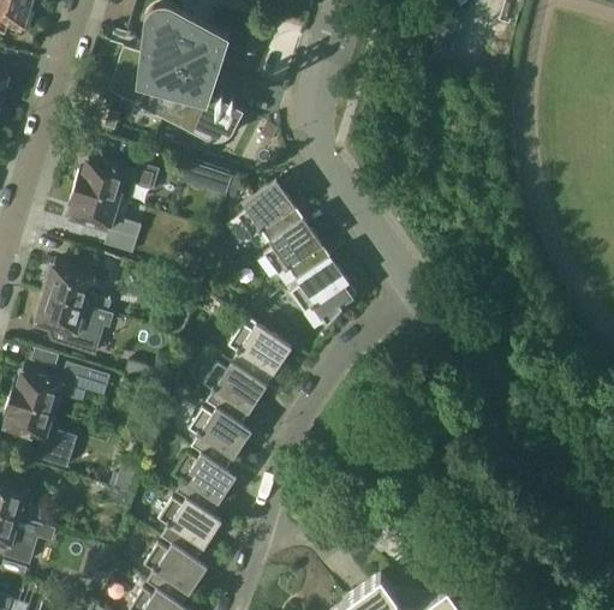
[(29,13),(34,1),(30,0),(0,0),(0,33),(5,35),(7,25),(18,29),(24,31),(24,29),(28,29),(33,15),(29,13)]
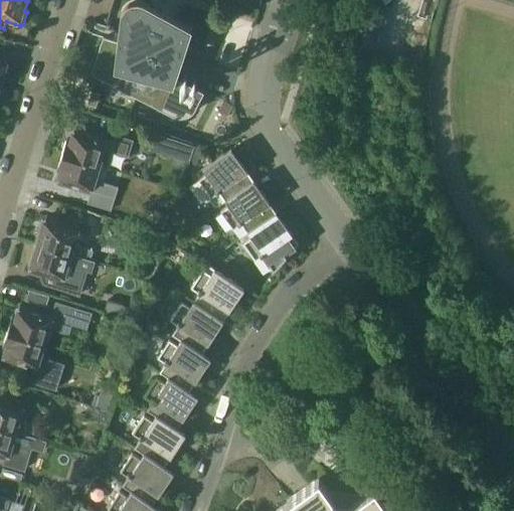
[(105,39),(93,76),(129,95),(132,82),(142,86),(138,100),(155,108),(160,97),(169,101),(165,114),(177,120),(179,120),(183,120),(188,119),(191,117),(194,114),(197,109),(203,95),(194,91),(196,86),(186,80),(183,84),(175,80),(179,69),(191,31),(141,5),(139,5),(137,5),(134,6),(132,6),(130,7),(128,8),(127,10),(125,12),(124,13),(123,14),(123,16),(121,27),(120,35),(114,33),(111,41),(105,39)]
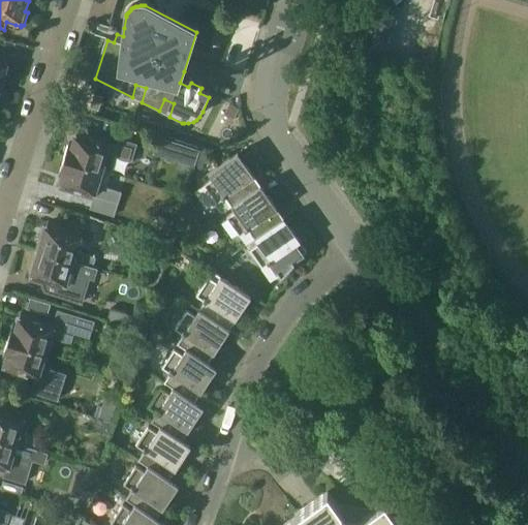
[(99,33),(98,37),(107,40),(114,42),(117,34),(118,32),(100,27),(98,32),(99,33)]
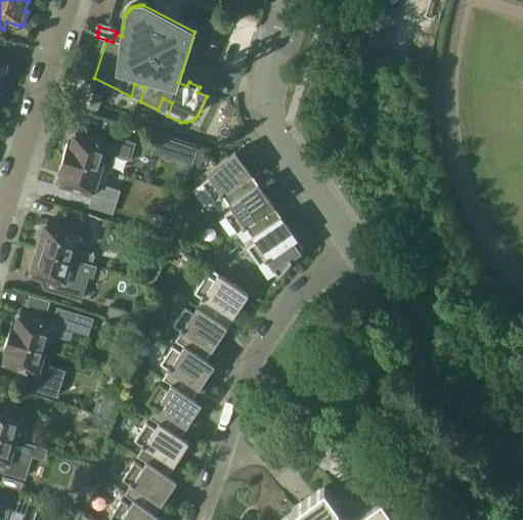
[(0,90),(0,91),(3,82),(6,82),(9,70),(7,69),(8,67),(0,63),(0,90)]
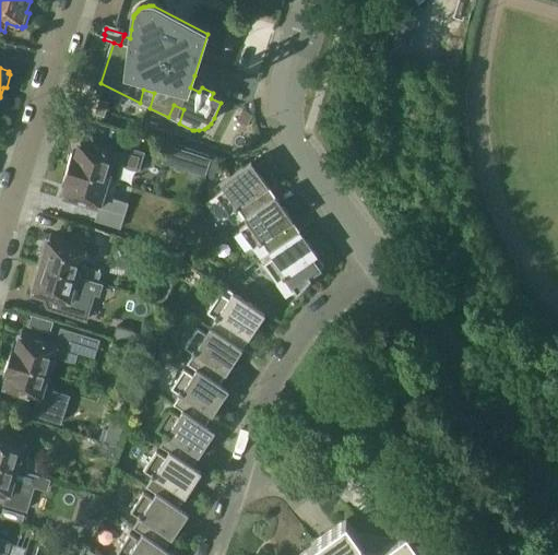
[(74,155),(69,172),(108,184),(118,186),(123,168),(135,173),(139,163),(82,145),(78,156),(74,155)]
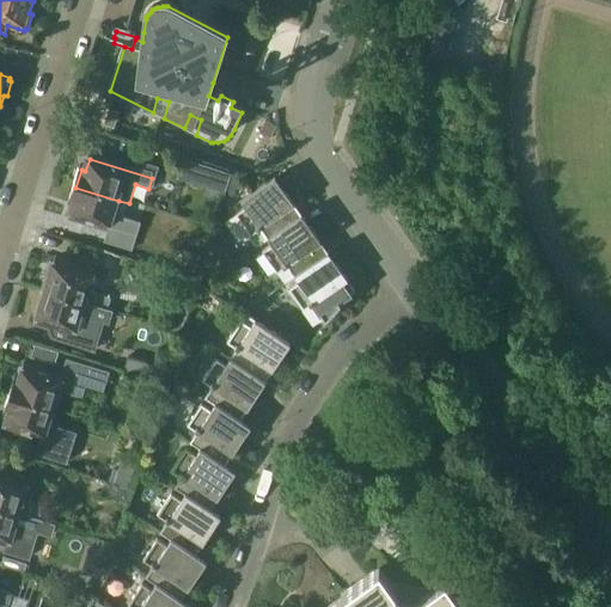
[(184,163),(178,183),(226,197),(232,177),(184,163)]
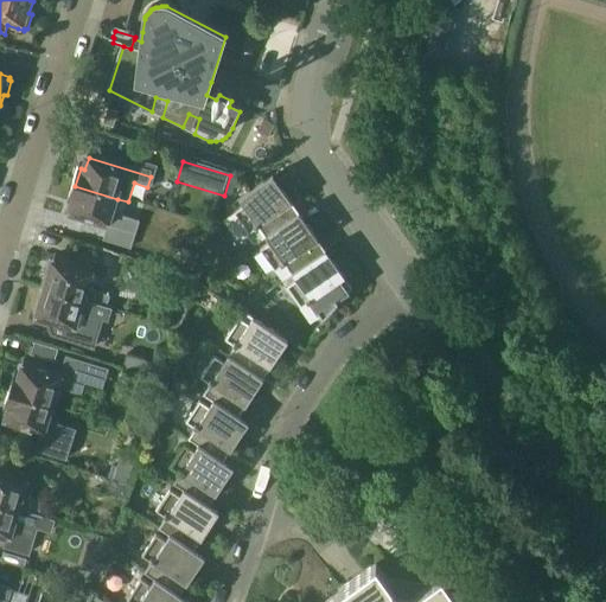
[(267,242),(301,217),(274,179),(240,203),(244,209),(234,216),(249,237),(259,230),(267,242)]
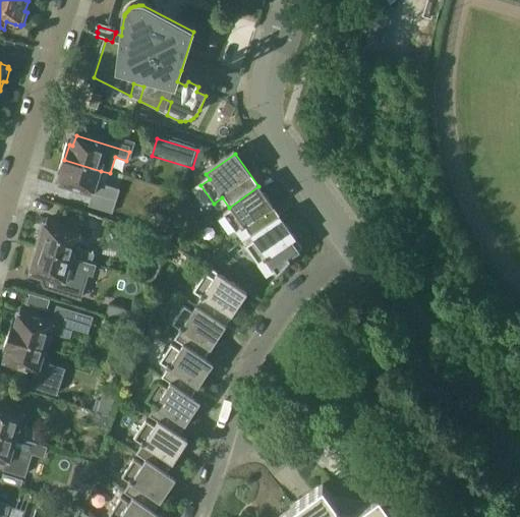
[(97,185),(101,171),(64,160),(60,174),(63,175),(60,186),(117,204),(121,192),(97,185)]
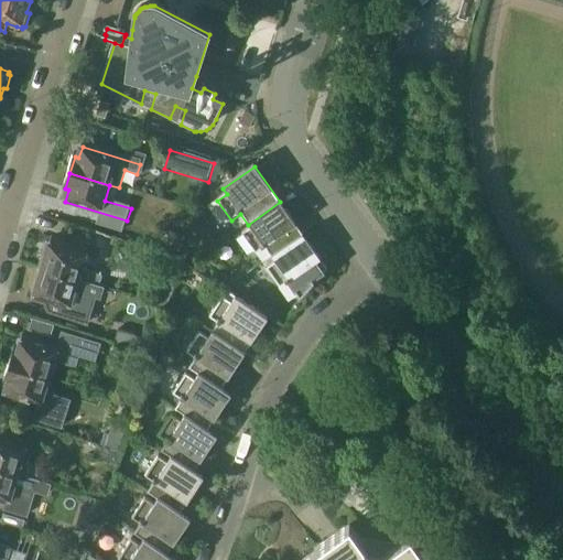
[(304,237),(280,202),(248,225),(251,229),(242,235),(257,255),(266,249),(272,259),(304,237)]
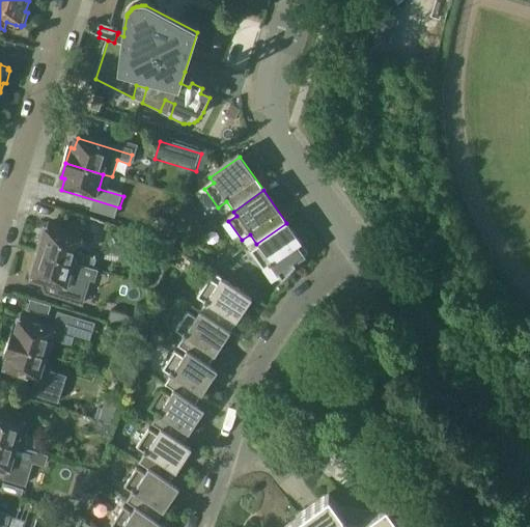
[(158,238),(169,242),(174,227),(162,223),(158,238)]
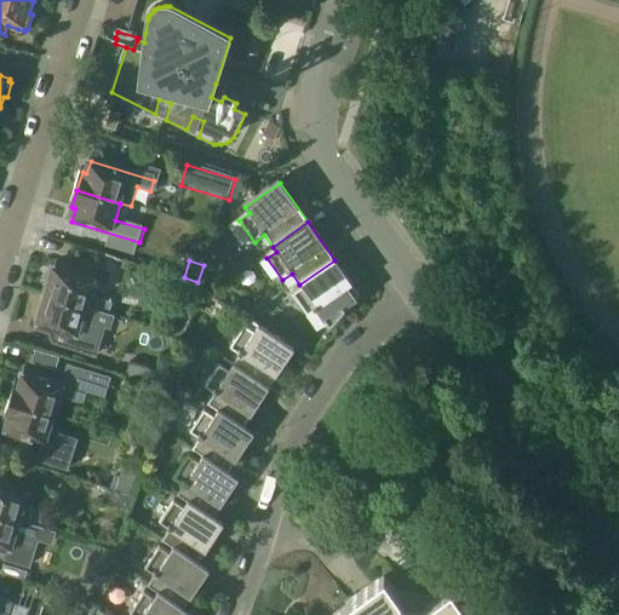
[(334,260),(299,285),(303,289),(293,297),(309,319),(319,311),(331,328),(347,312),(344,309),(361,298),(334,260)]
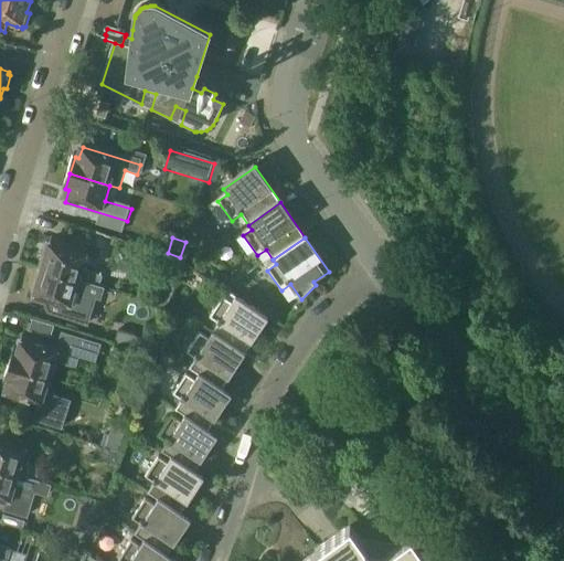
[(46,258),(42,272),(100,288),(104,279),(91,275),(91,276),(82,273),(87,254),(81,253),(82,250),(68,245),(67,249),(51,244),(51,246),(48,245),(43,258),(46,258)]
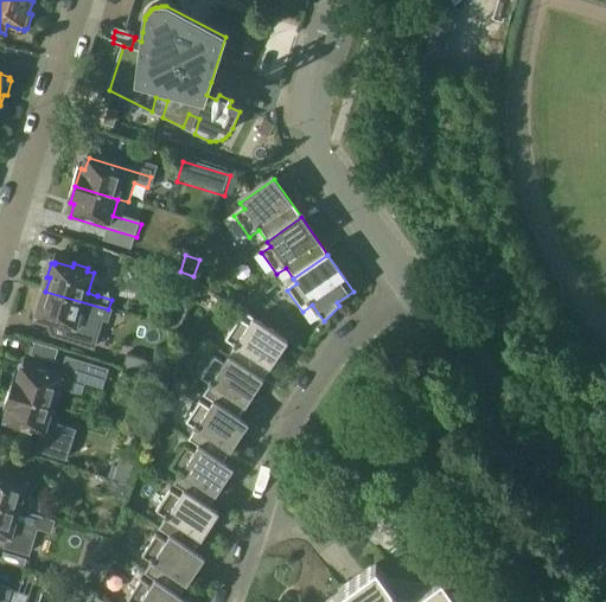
[(38,303),(34,316),(38,318),(37,321),(52,326),(51,333),(53,339),(94,351),(103,321),(108,324),(112,312),(108,311),(108,309),(45,292),(42,305),(38,303)]
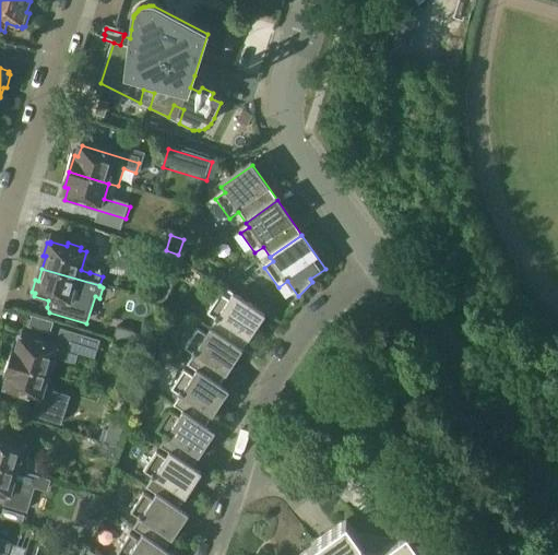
[(159,278),(156,287),(170,292),(174,282),(159,278)]
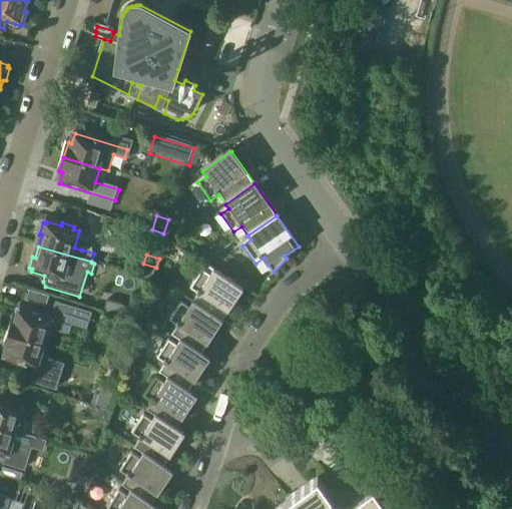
[(143,264),(140,276),(152,279),(156,268),(143,264)]
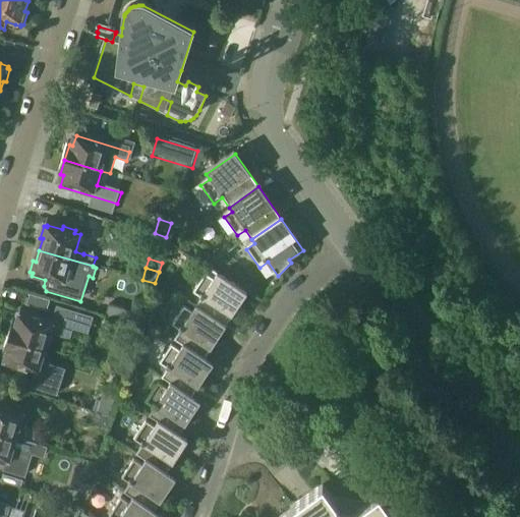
[(227,327),(247,294),(218,276),(214,281),(206,276),(193,294),(201,299),(196,307),(227,327)]
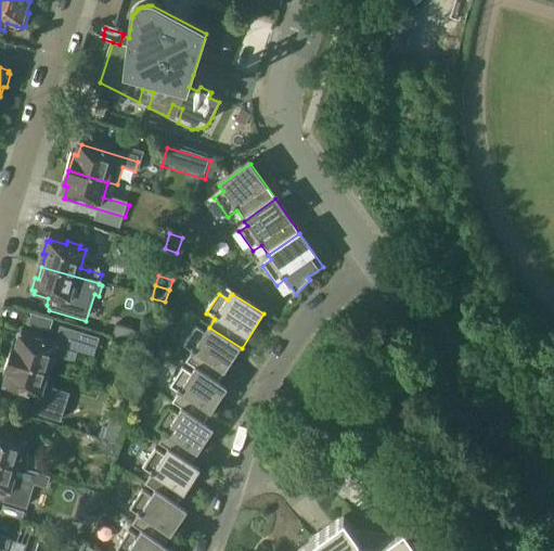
[(50,334),(54,323),(28,316),(25,327),(50,334)]
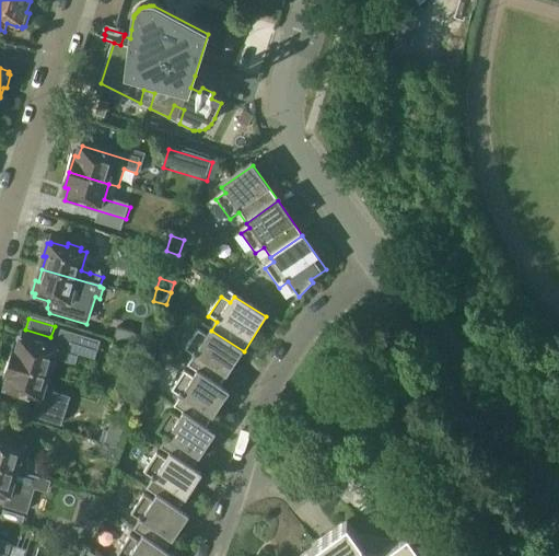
[(221,387),(244,351),(211,331),(207,337),(198,332),(185,351),(194,357),(187,368),(197,374),(197,373),(221,387)]
